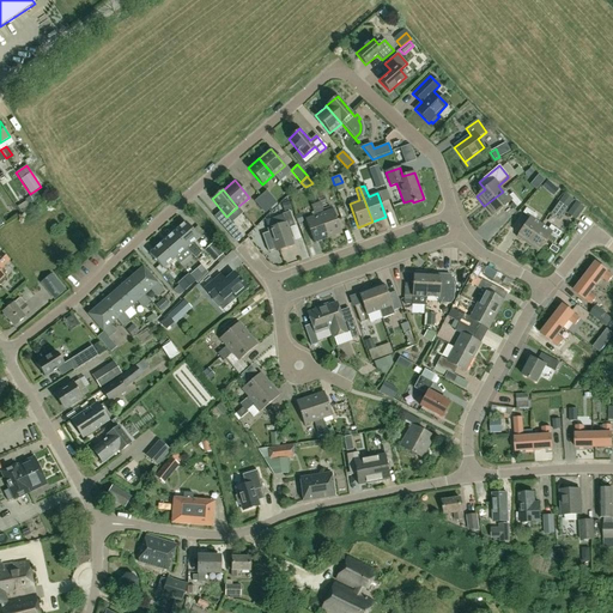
[(260,196),(271,208),(277,202),(266,192),(260,196)]
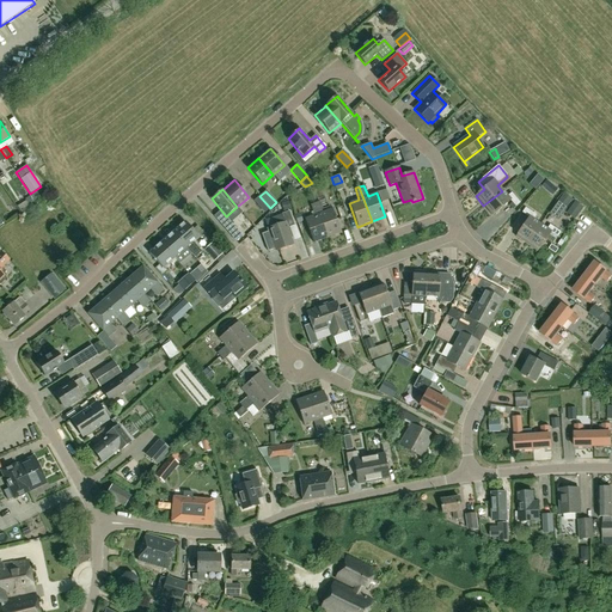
[(507,197),(502,191),(483,206),(493,216),(510,202),(515,208),(520,204),(510,194),(507,197)]
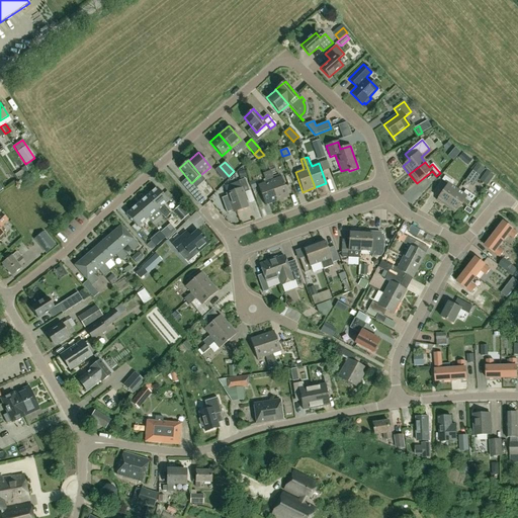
[(477,164),(471,171),(479,176),(484,169),(477,164)]
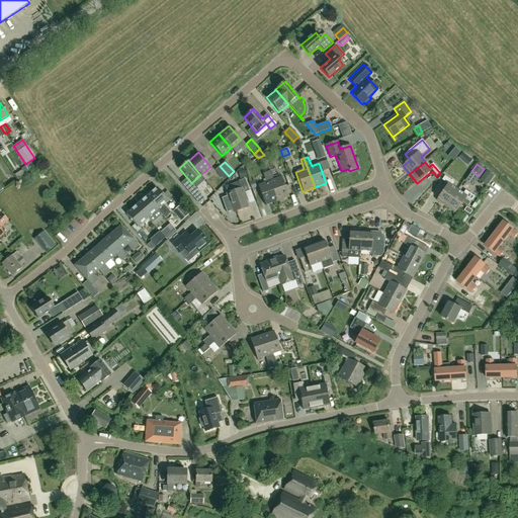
[(21,170),(25,175),(31,171),(26,165),(20,169),(21,170)]
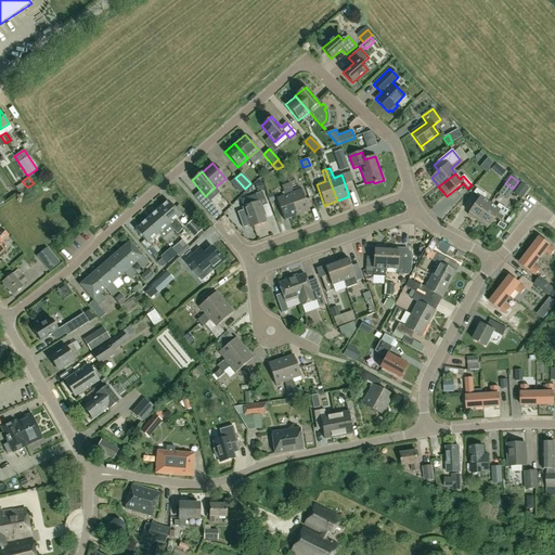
[(245,189),(235,178),(231,182),(240,193),(245,189)]
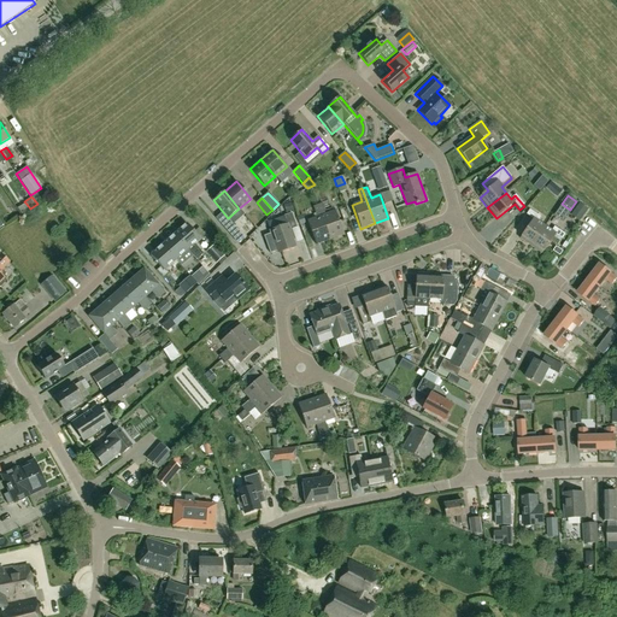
[(322,204),(317,205),(321,217),(329,240),(344,235),(334,211),(325,215),(322,204)]
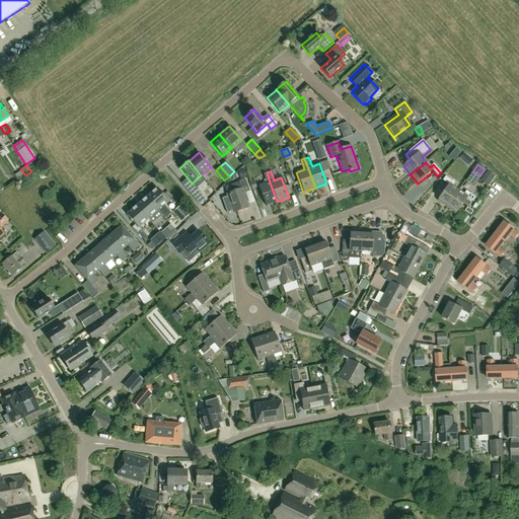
[(488,171),(479,181),(487,187),(494,176),(488,171)]
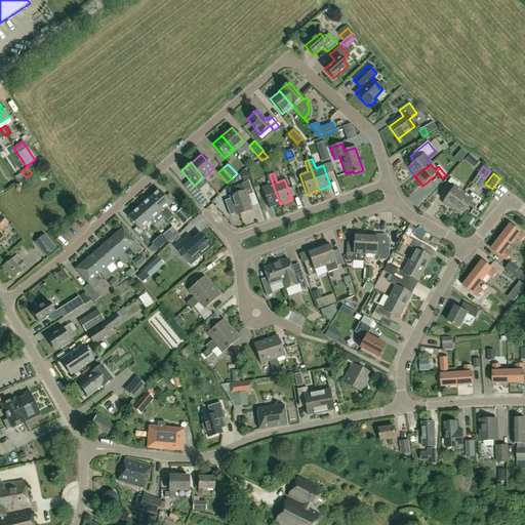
[(273,185),(270,174),(266,175),(269,186),(261,189),(269,208),(280,204),(273,185)]
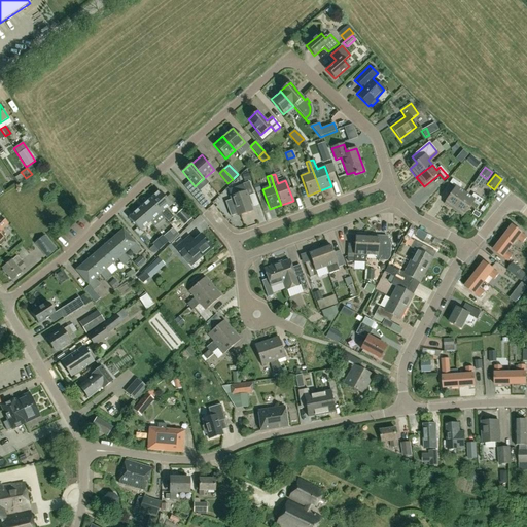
[(453,211),(464,194),(459,190),(461,186),(452,180),(449,184),(455,188),(444,205),(453,211)]
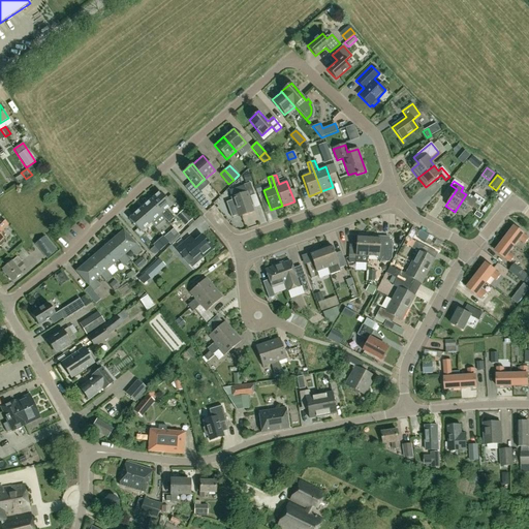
[(238,217),(253,212),(248,197),(254,195),(250,183),(244,185),(246,192),(230,197),(231,200),(225,203),(229,212),(236,210),(238,217)]
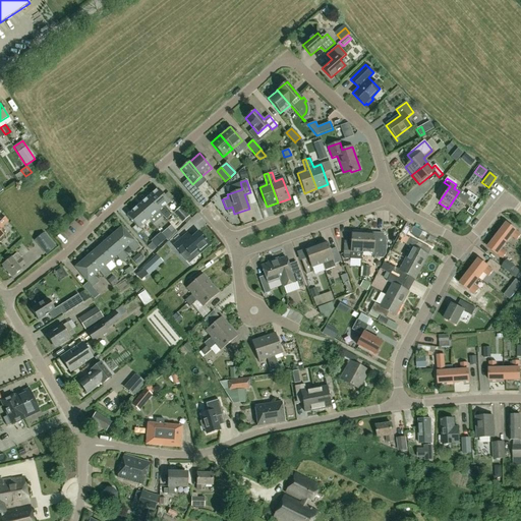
[(147,197),(158,211),(169,201),(158,188),(147,197)]
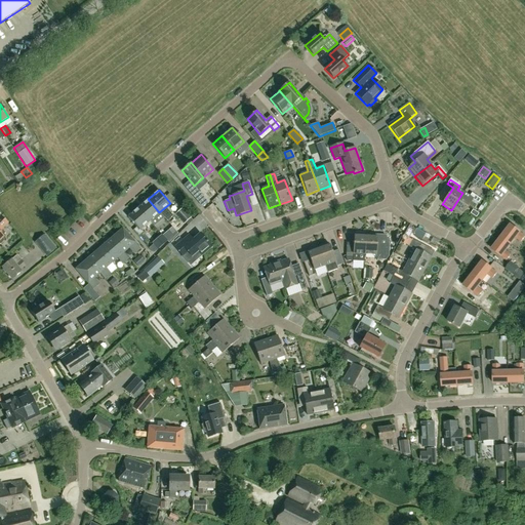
[(202,207),(206,203),(198,193),(193,197),(202,207)]
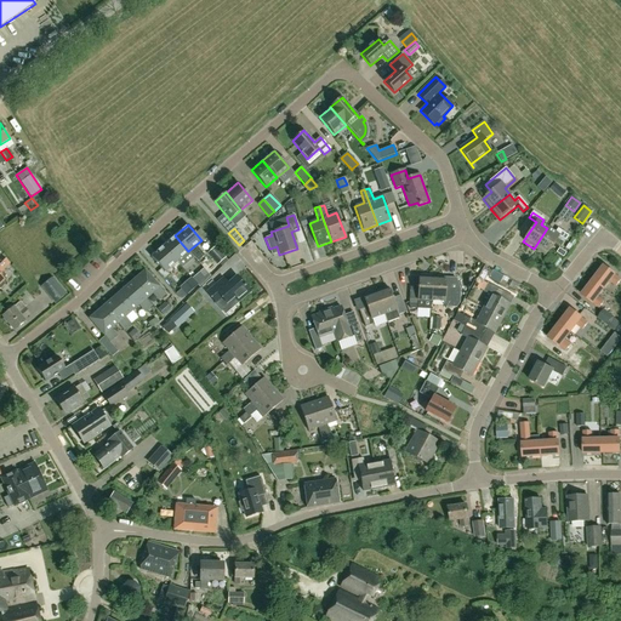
[(554,233),(547,228),(534,249),(545,256),(558,237),(565,241),(569,237),(557,229),(554,233)]
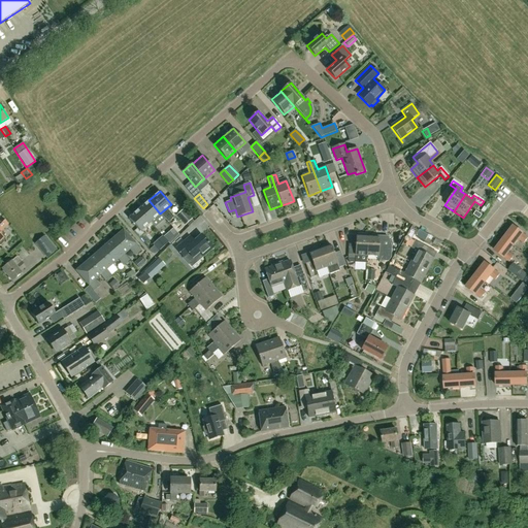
[(149,200),(138,209),(151,223),(160,213),(149,200)]
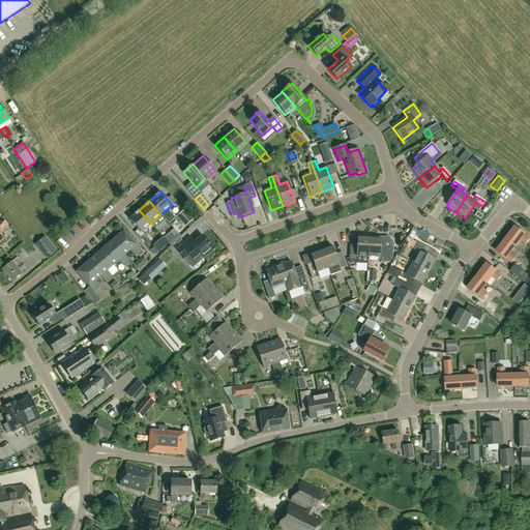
[(176,216),(185,226),(193,219),(183,209),(176,216)]
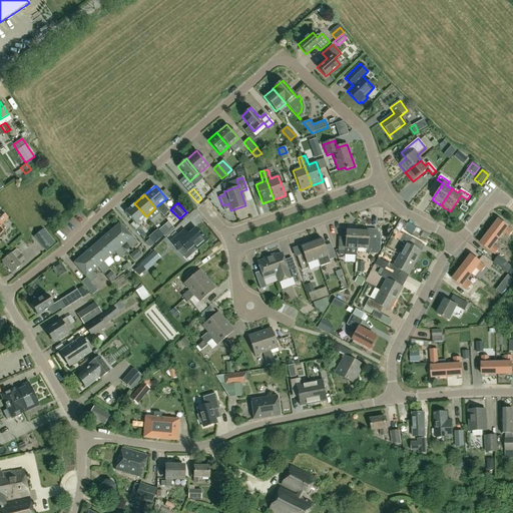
[(146,216),(134,203),(124,211),(136,224),(146,216)]
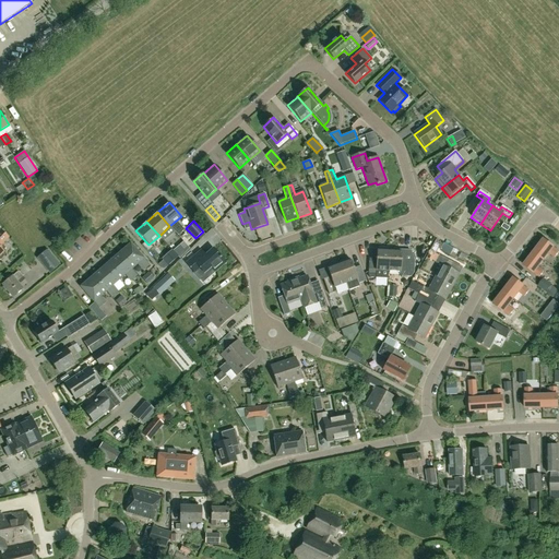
[(544,240),(534,253),(544,261),(549,253),(555,258),(558,252),(554,248),(544,240)]
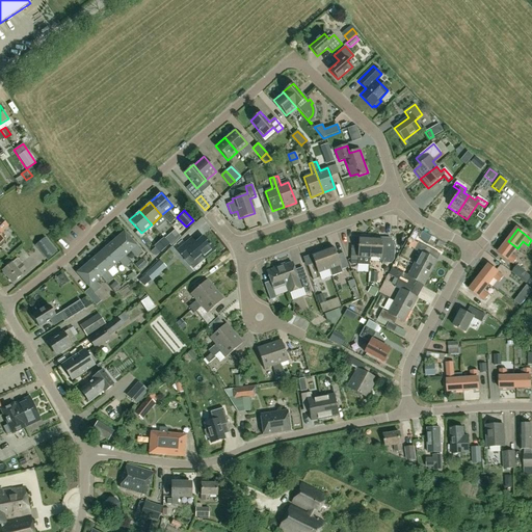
[(170,233),(175,238),(179,235),(175,230),(170,233)]
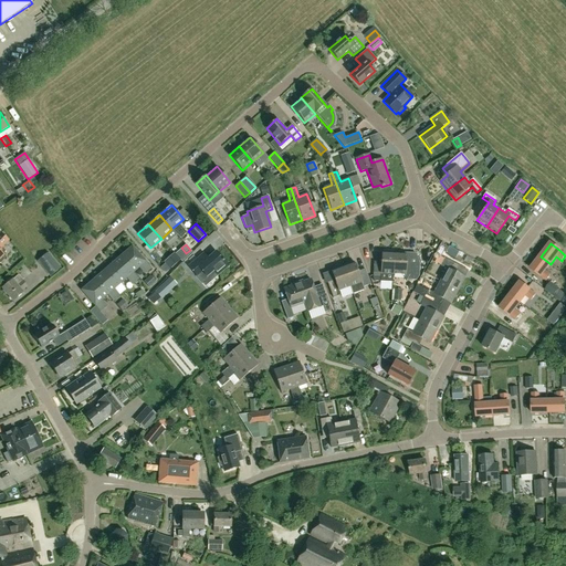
[(132,245),(118,258),(133,273),(140,265),(146,272),(150,268),(132,245)]
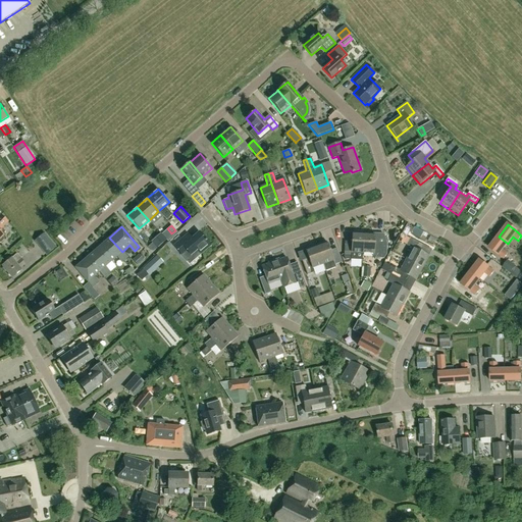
[(422,232),(423,232),(414,227),(410,233),(419,239),(422,232)]
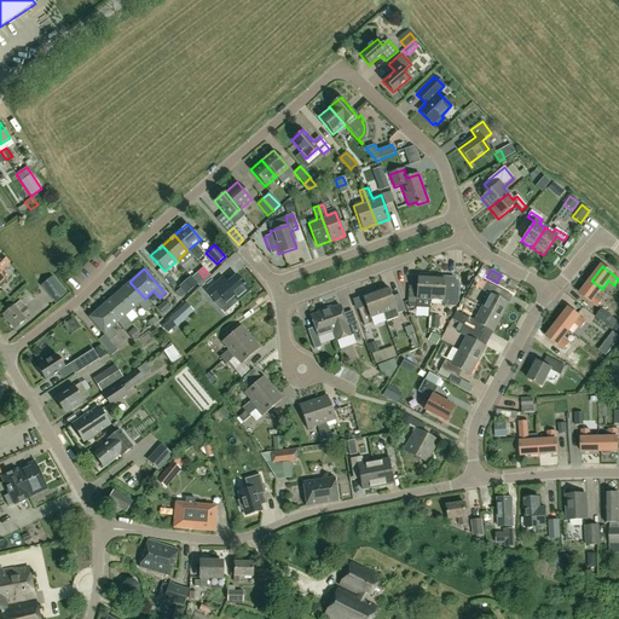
[(429,308),(431,277),(431,275),(420,275),(420,276),(417,276),(416,288),(408,287),(408,305),(409,308),(429,308)]
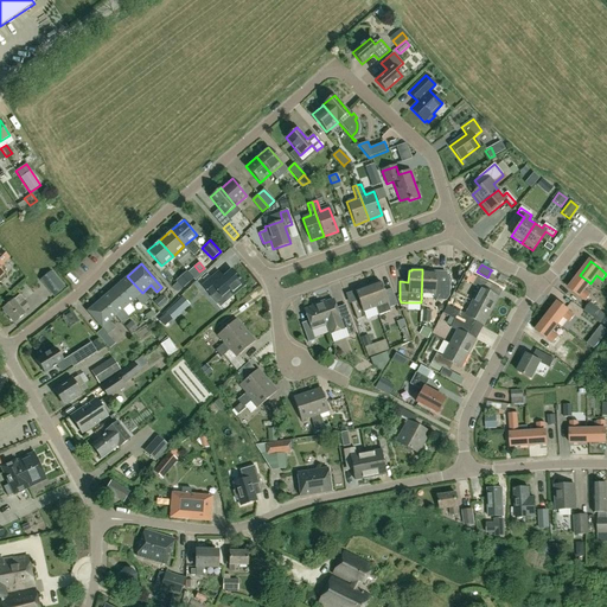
[(51,270),(40,279),(55,295),(64,287),(51,270)]
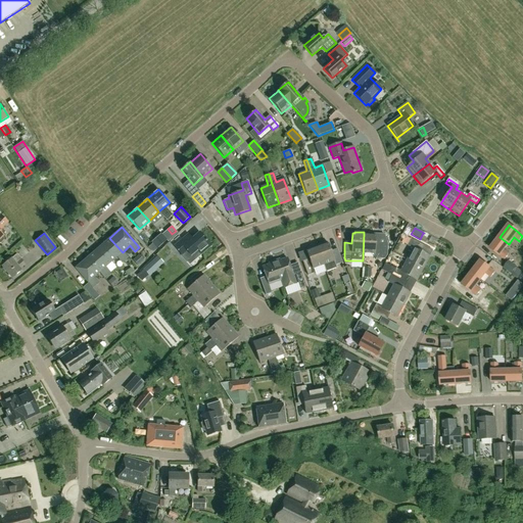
[(187,251),(191,256),(197,250),(200,254),(210,246),(199,233),(190,241),(185,236),(174,246),(182,255),(187,251)]
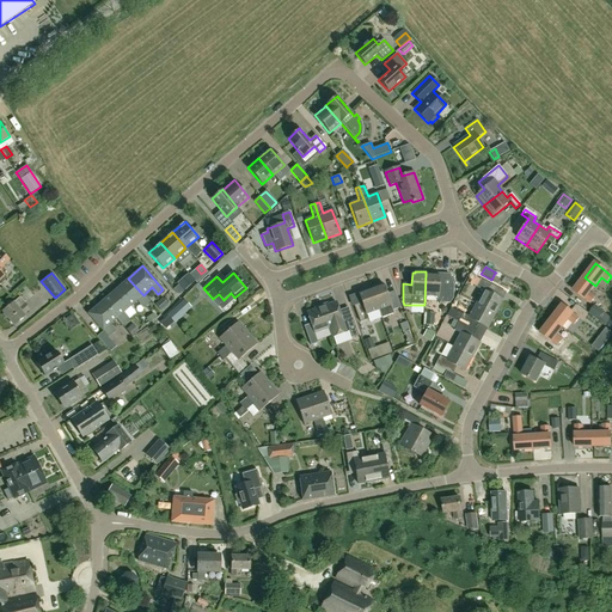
[(426,274),(424,305),(426,298),(436,298),(436,303),(450,304),(453,299),(454,286),(446,286),(438,286),(439,274),(426,274)]
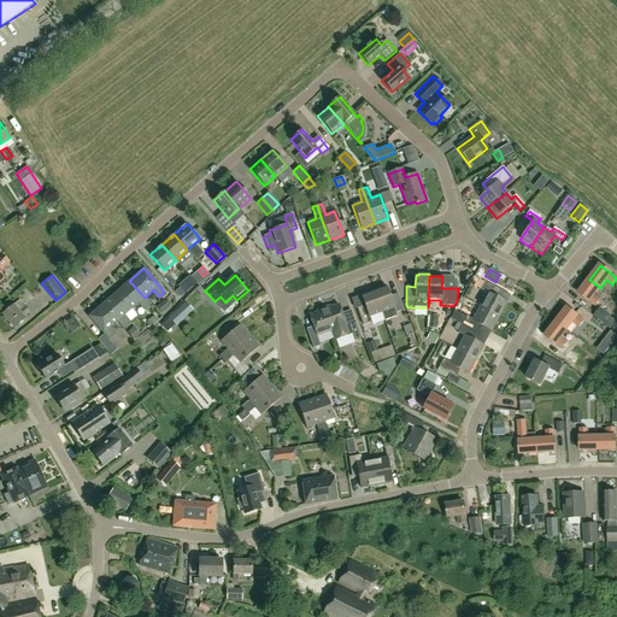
[(192,287),(197,283),(191,277),(187,282),(192,287)]
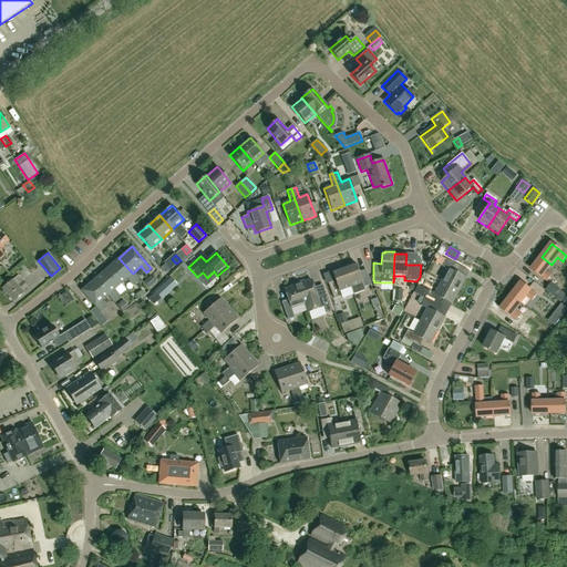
[(552,265),(542,257),(531,269),(540,278),(542,277),(547,281),(550,276),(545,271),(552,265)]
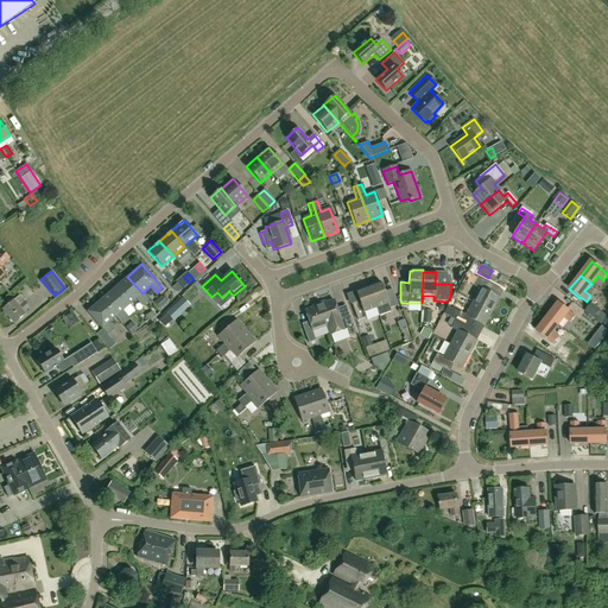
[(127,277),(114,289),(128,305),(138,297),(144,304),(149,299),(143,293),(127,277)]
